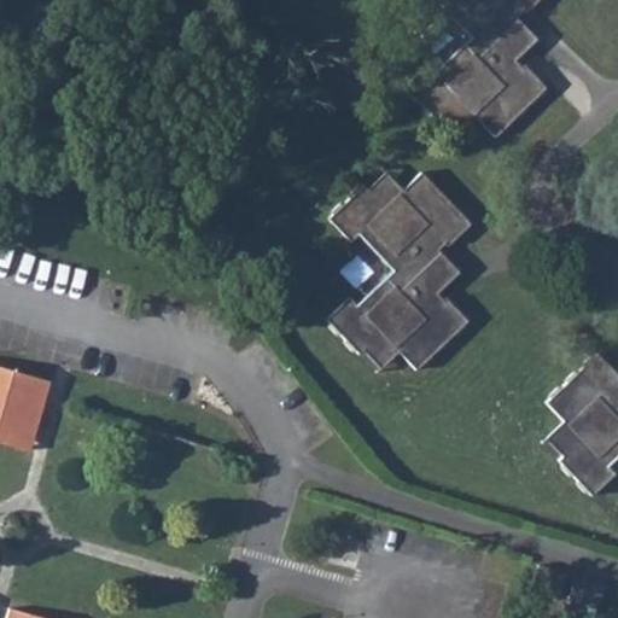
[(423,65),(400,88),(450,140),(472,120),(491,139),(542,89),(513,60),(532,41),(516,23),(538,0),(412,0),(424,11),(432,3),(467,38),(430,73),(423,65)]
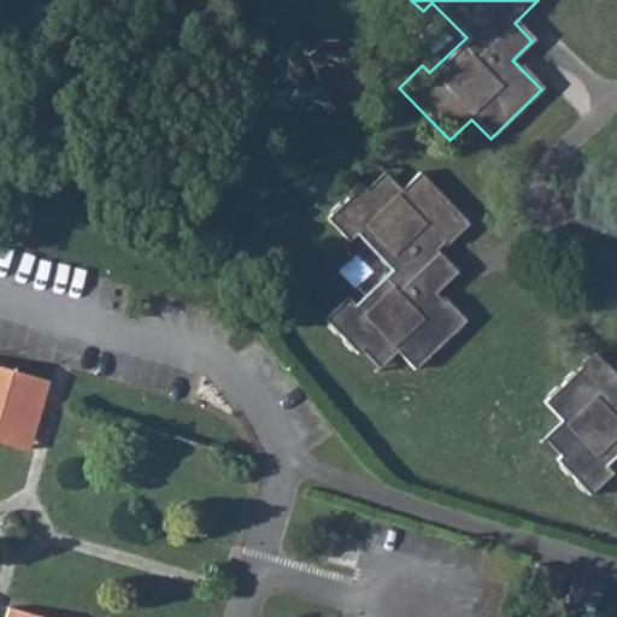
[(345,294),(323,316),(375,370),(397,348),(416,369),(466,321),(439,292),(458,272),(439,254),(469,225),(419,175),(401,192),(381,170),(327,222),(350,245),(356,239),(387,271),(353,304),(345,294)]
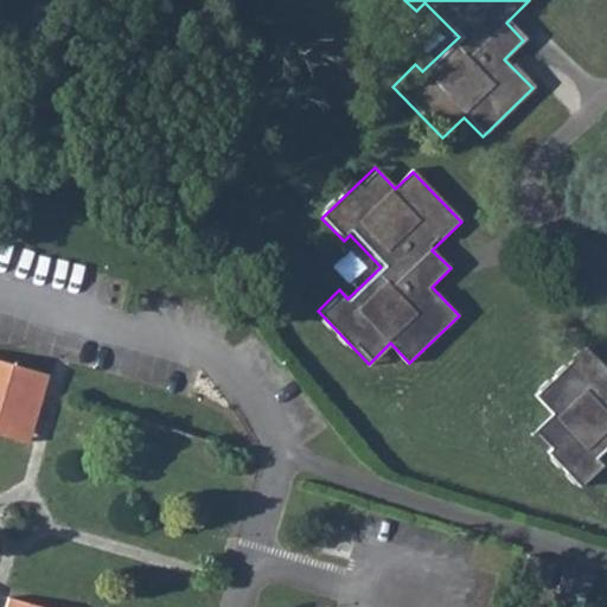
[(551,413),(530,434),(580,486),(602,465),(593,457),(606,442),(606,370),(585,347),(535,395),(551,413)]
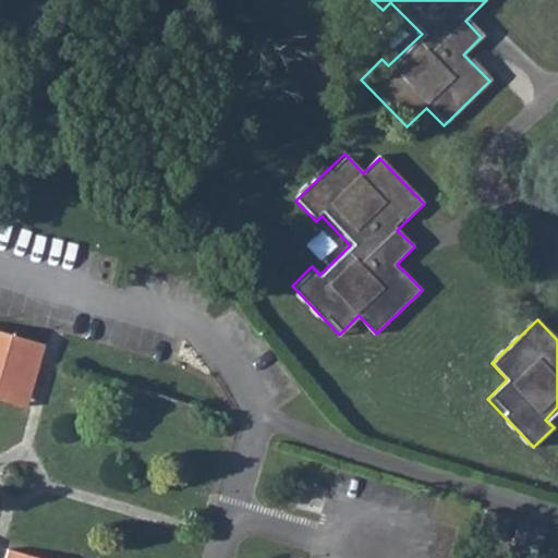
[(0,334),(0,348),(40,361),(44,348),(0,334)]
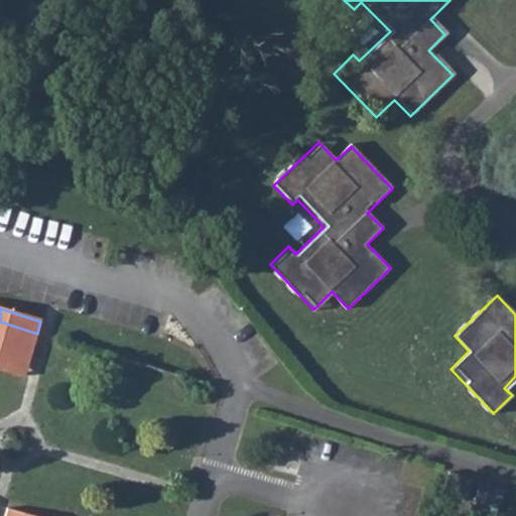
[(0,375),(22,382),(37,334),(0,321),(0,375)]
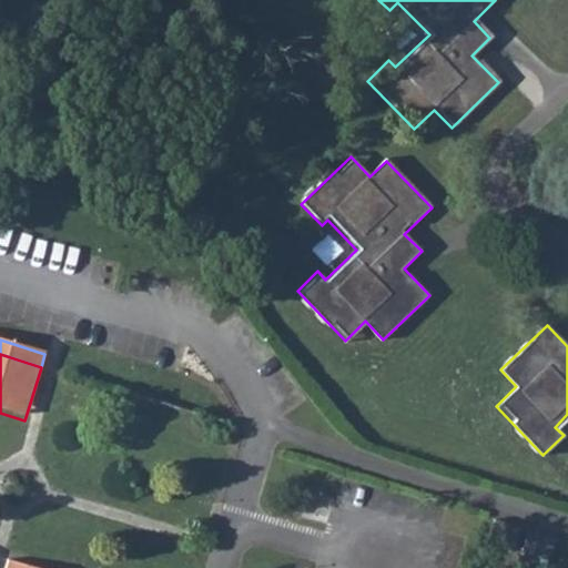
All buildings are outlined.
